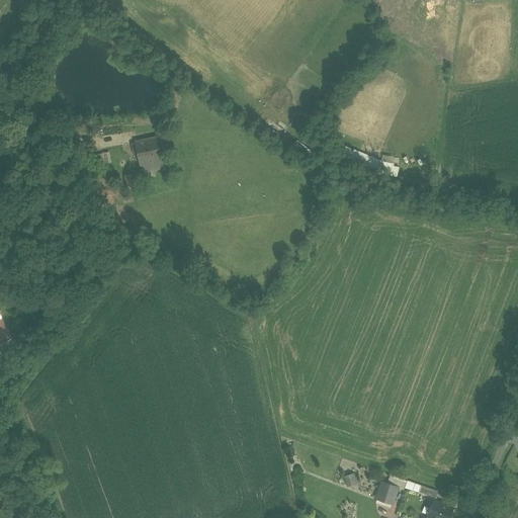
[(157,137),(137,142),(137,143),(133,144),(136,154),(140,153),(144,173),(152,171),(152,169),(156,168),(157,171),(165,169),(157,137)]
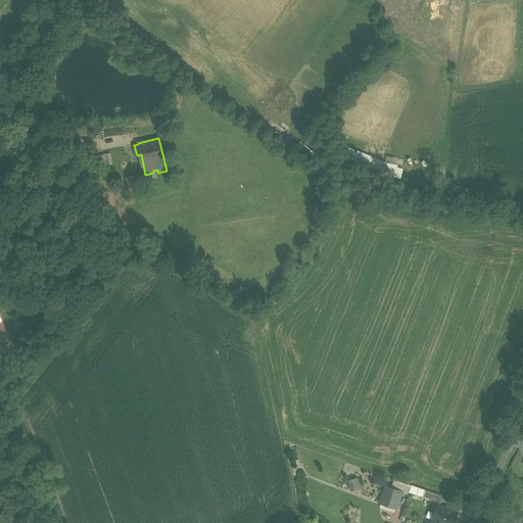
[(109,153),(98,154),(99,165),(110,164),(109,153)]
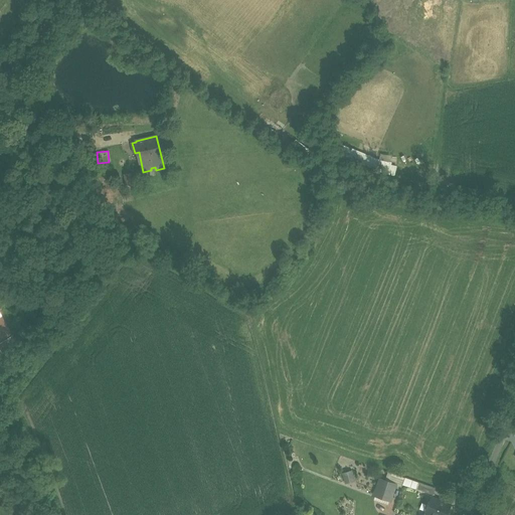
[(392,163),(372,158),(369,168),(390,173),(392,163)]
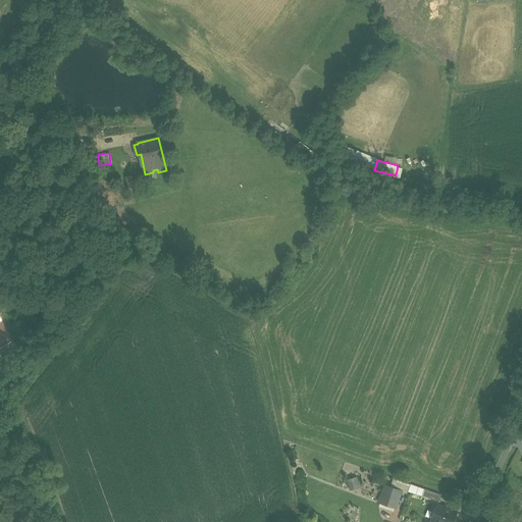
[(134,175),(126,177),(128,187),(136,185),(134,175)]
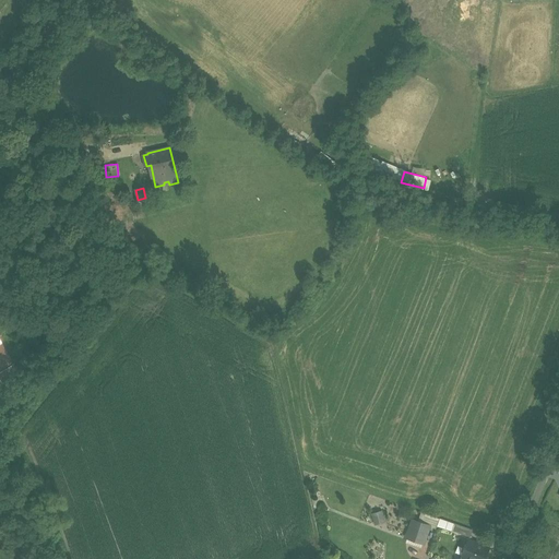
[(19,372),(2,344),(0,345),(0,376),(3,382),(19,372)]
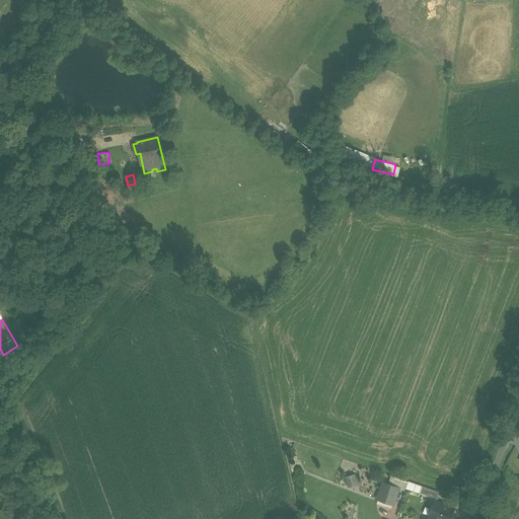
[(347,476),(350,487),(357,485),(354,474),(347,476)]
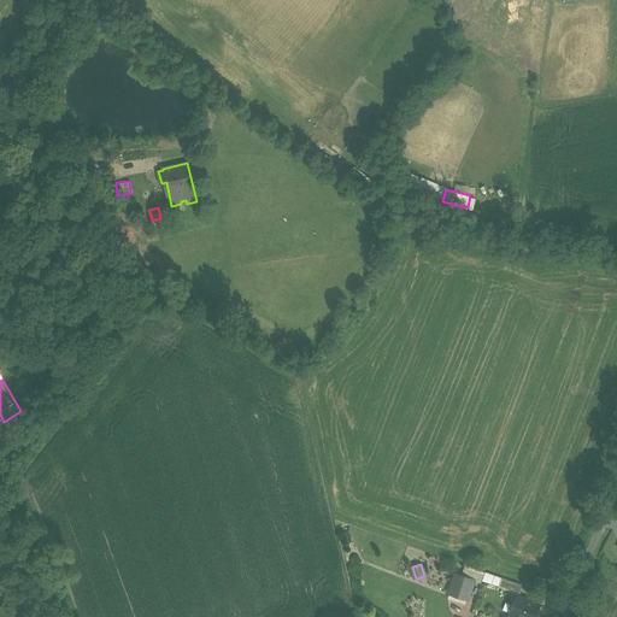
[(474,581),(457,575),(451,593),(468,598),(474,581)]
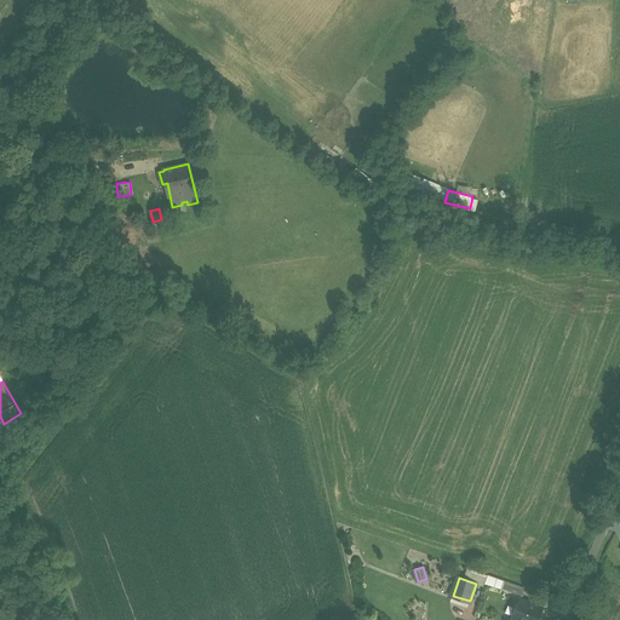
[(526,589),(505,581),(503,589),(522,596),(526,589)]
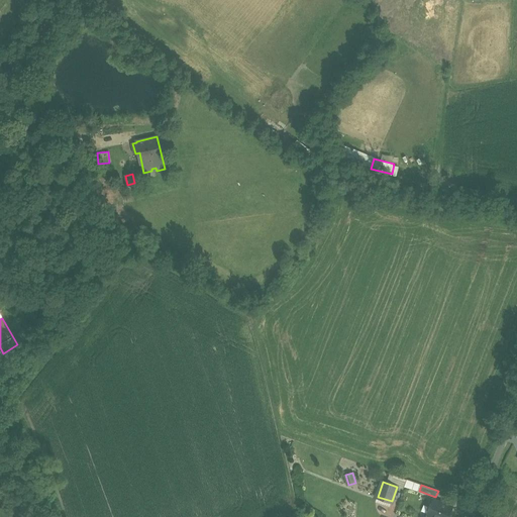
[(448,516),(452,507),(434,499),(428,514),(434,516),(448,516)]
